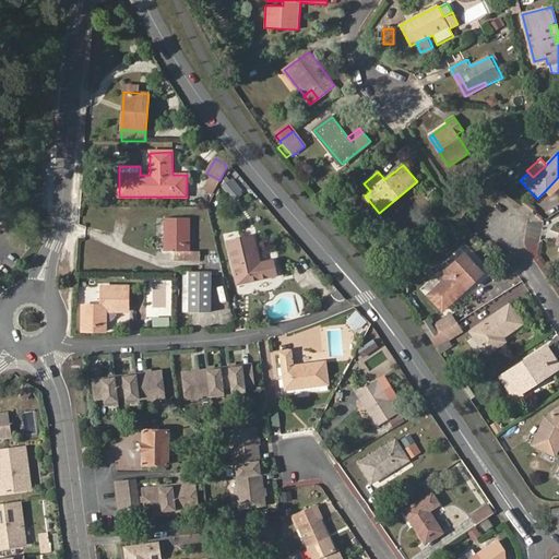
[(204,189),(212,194),(219,181),(219,180),(212,176),(204,189)]
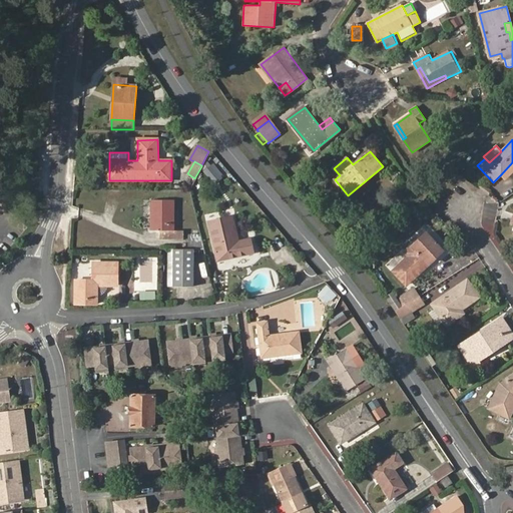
[(214,181),(224,174),(215,161),(206,168),(214,181)]
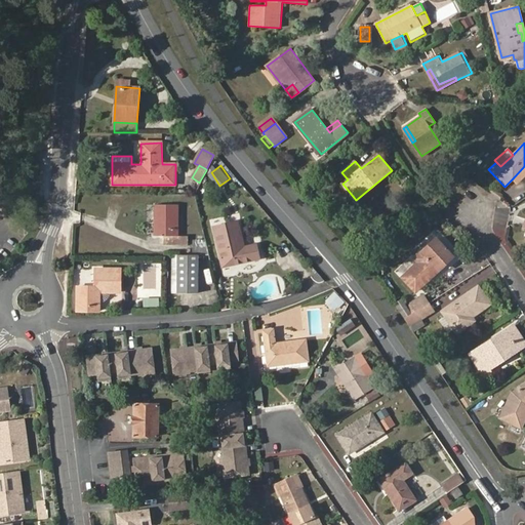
[(524,166),(513,178),(517,184),(524,175),(524,166)]
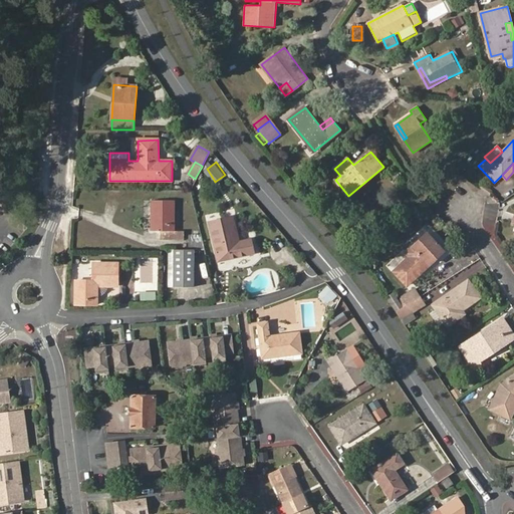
[(174,230),(174,201),(145,202),(145,230),(161,230),(170,230),(171,241),(183,242),(183,230),(174,230)]
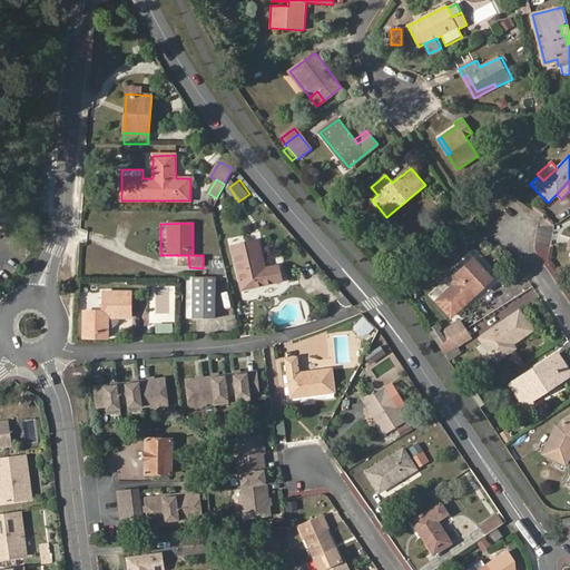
[(265,267),(259,242),(233,247),(242,288),(282,281),(279,265),(265,267)]
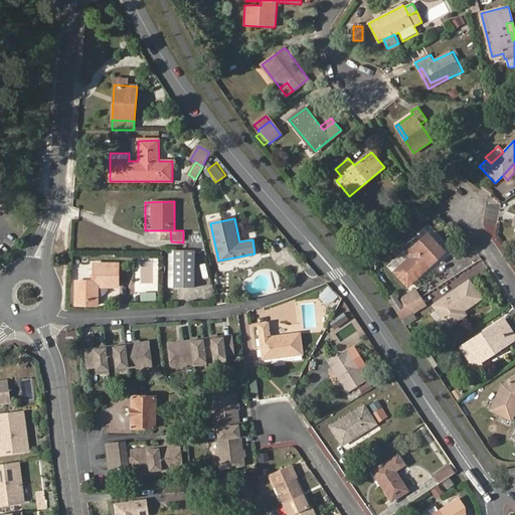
[(161,241),(171,241),(170,230),(161,230),(161,241)]
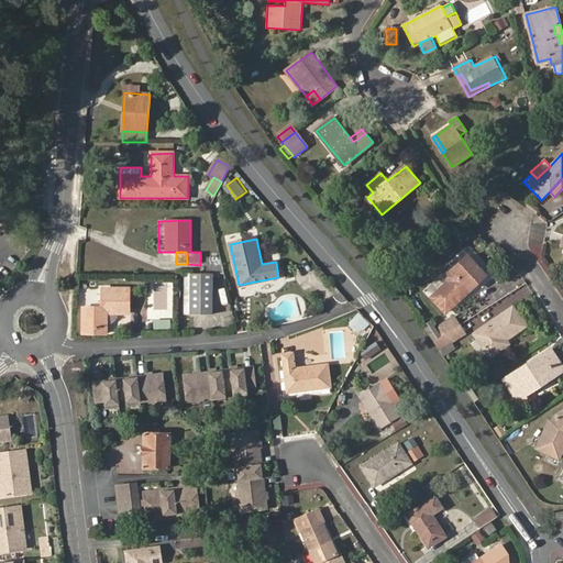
[(467,255),(444,276),(449,280),(431,297),(446,313),(486,275),(467,255)]
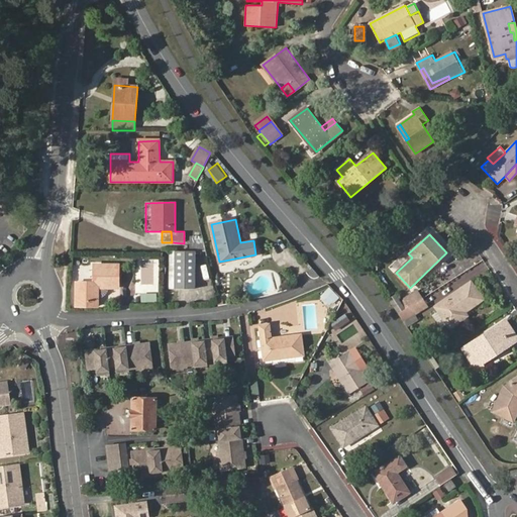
[(197,250),(206,250),(203,236),(190,236),(190,250),(197,250)]
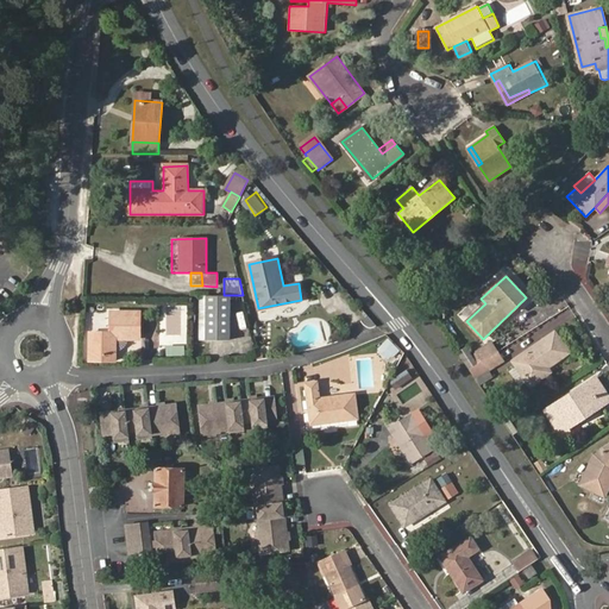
[(206,340),(231,341),(232,295),(224,295),(206,295),(206,340)]
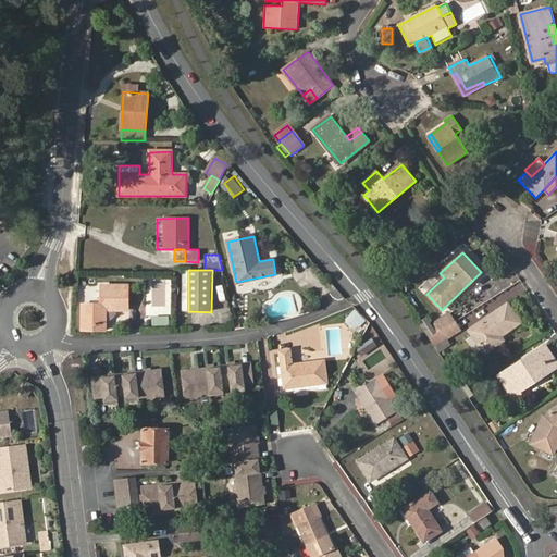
[(100,285),(100,305),(83,304),(83,330),(104,331),(106,322),(107,322),(111,321),(114,319),(116,316),(118,312),(119,309),(128,309),(128,285),(100,285)]
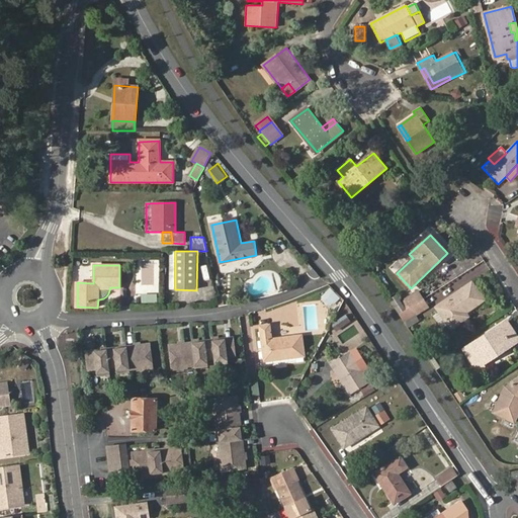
[(485,299),(472,282),(436,307),(451,328),(468,317),(466,313),(485,299)]
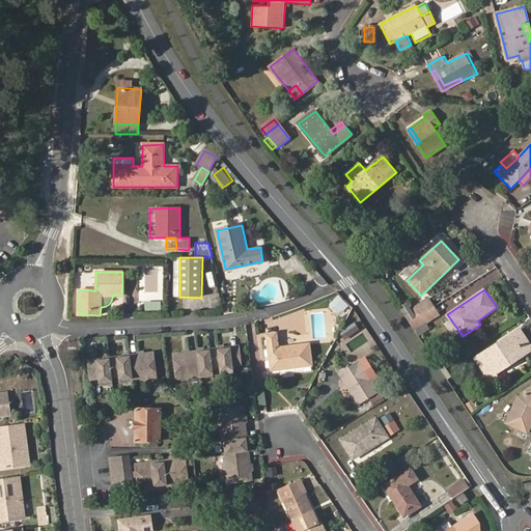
[(348,305),(338,295),(333,301),(342,311),(348,305)]
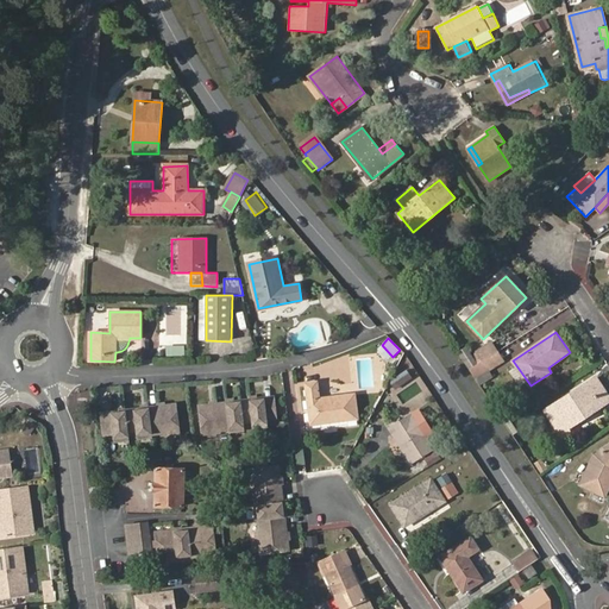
[(476,351),(483,362),(497,352),(491,341),(476,351)]
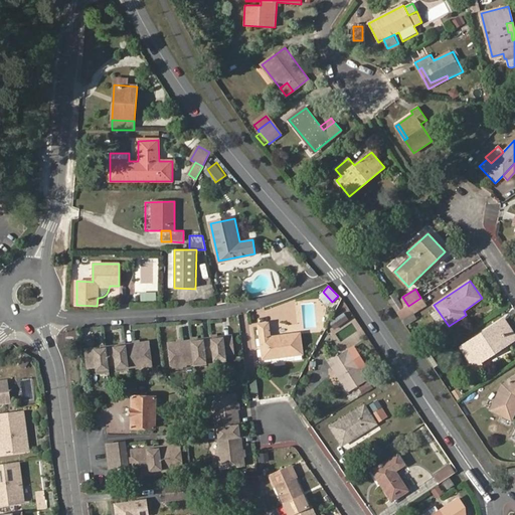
[(387,298),(396,313),(408,306),(402,297),(398,291),(387,298)]
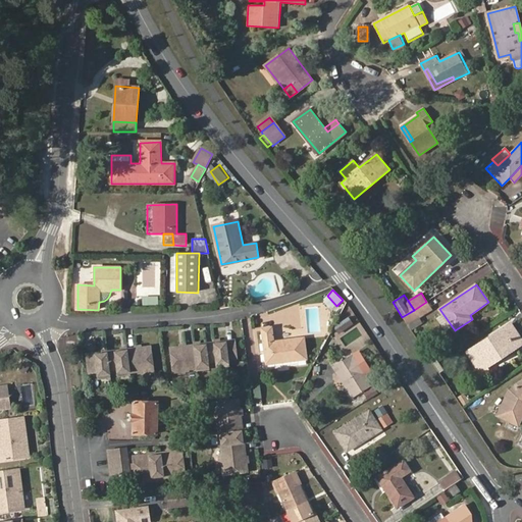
[(162,304),(159,298),(153,301),(156,307),(162,304)]
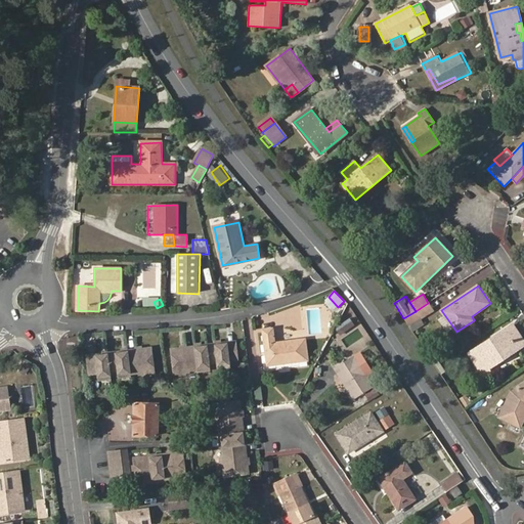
[(421,318),(434,311),(428,303),(416,311),(421,318)]
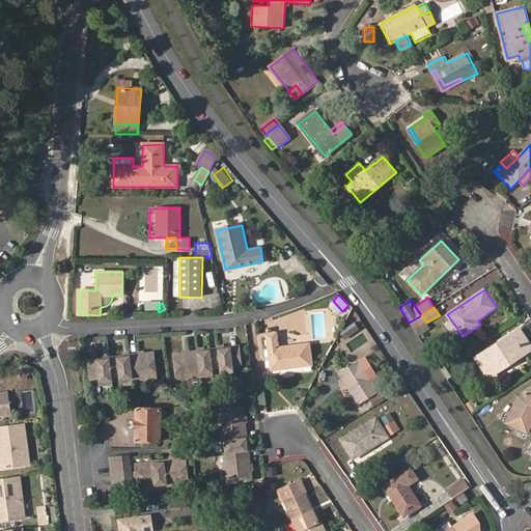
[(416,329),(426,323),(421,315),(409,323),(414,330),(416,329)]
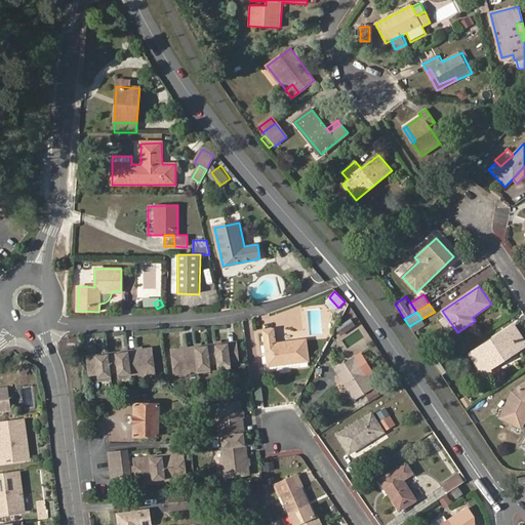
[(411,325),(416,333),(427,327),(421,319),(411,325)]
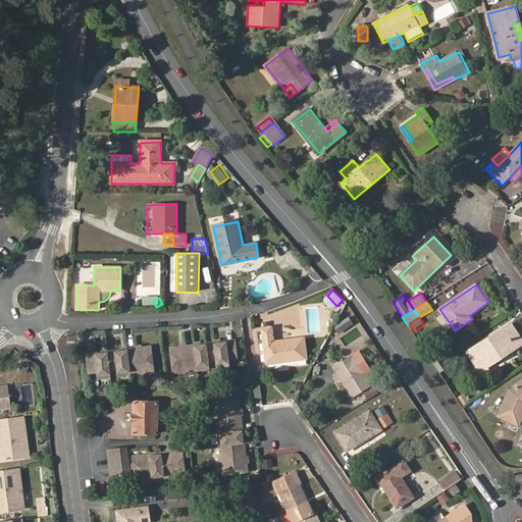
[(342,326),(341,324),(335,327),(340,334),(345,331),(345,329),(349,327),(349,328),(355,324),(351,318),(345,321),(346,323),(342,326)]
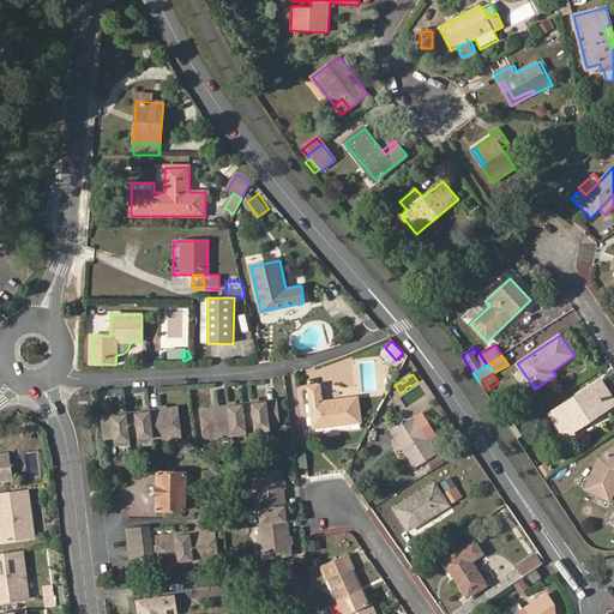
[(613,399),(601,379),(548,413),(558,428),(566,423),(572,432),(613,404),(613,399)]
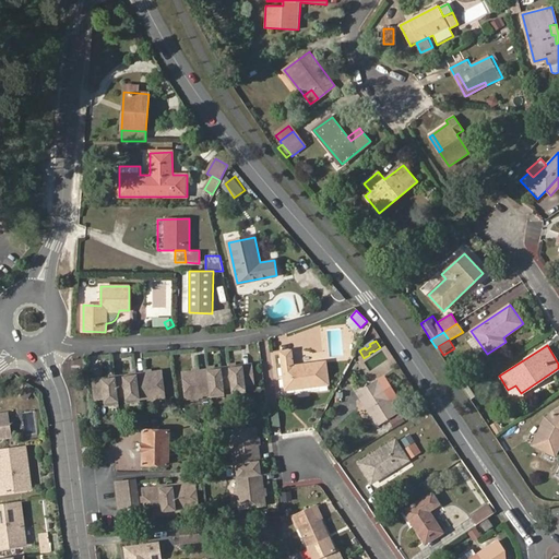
[(294,366),(290,351),(281,353),(285,389),(329,383),(325,361),(294,366)]
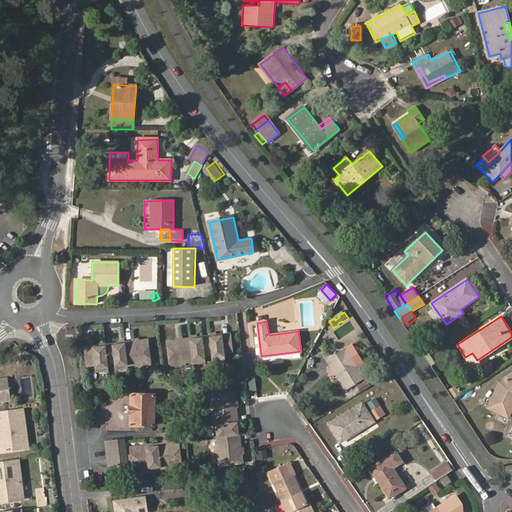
[(180,341),(175,342),(166,343),(169,366),(173,366),(180,365),(184,364),(184,363),(194,361),(200,360),(203,360),(203,356),(210,355),(210,359),(213,359),(220,358),(223,357),(222,353),(230,352),(228,334),(214,336),(208,337),(195,339),(188,340),(180,341)]
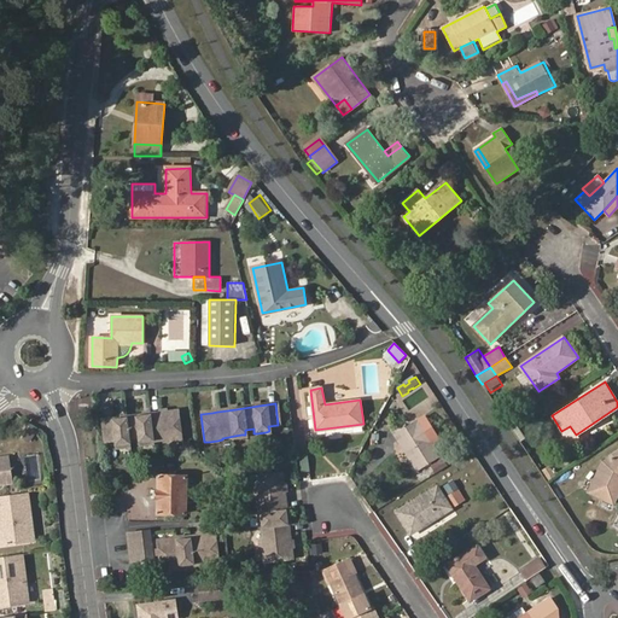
[(124,419),(117,420),(100,423),(104,443),(112,442),(114,447),(117,447),(126,445),(129,444),(128,439),(136,438),(138,444),(140,443),(149,442),(161,441),(161,443),(167,442),(175,441),(180,439),(176,412),(165,413),(158,414),(149,415),(141,417),(124,419)]
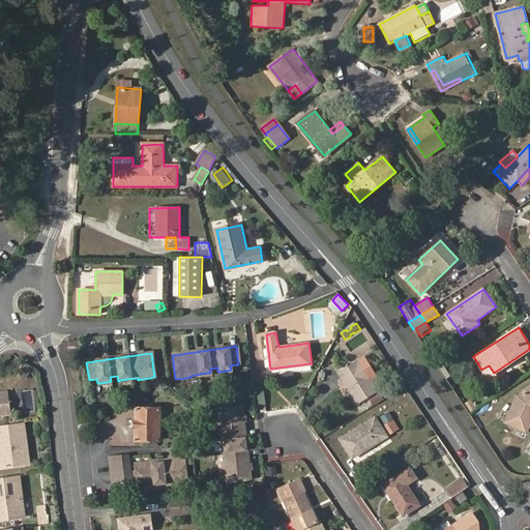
[(363,357),(354,361),(337,371),(358,403),(377,391),(371,380),(374,377),(372,373),(373,372),(363,357)]
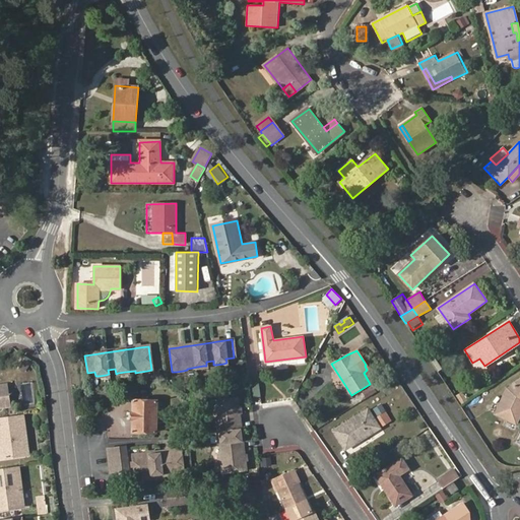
[(29,365),(19,356),(13,365),(24,372),(29,365)]
